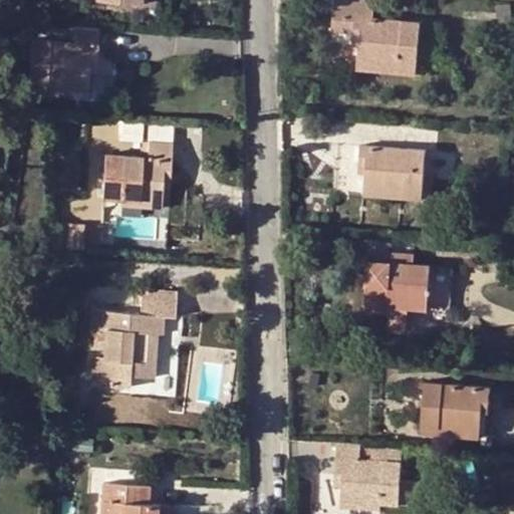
[(333,0),(331,27),(352,29),(360,30),(358,42),(357,60),(418,64),(420,19),(371,15),(372,0),(333,0)]
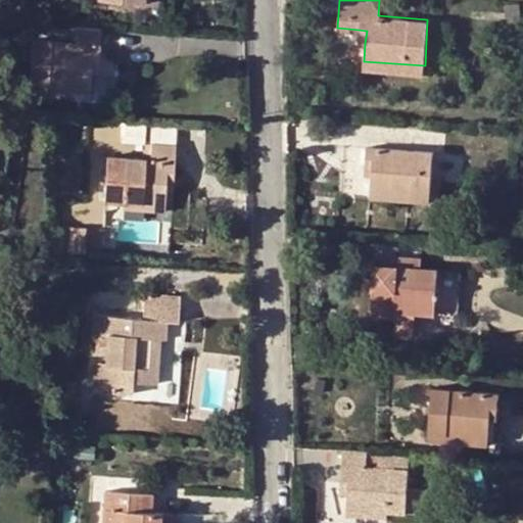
[(98,58),(99,27),(75,26),(70,25),(70,39),(33,37),(30,82),(48,84),(89,85),(91,70),(91,58),(98,58)]
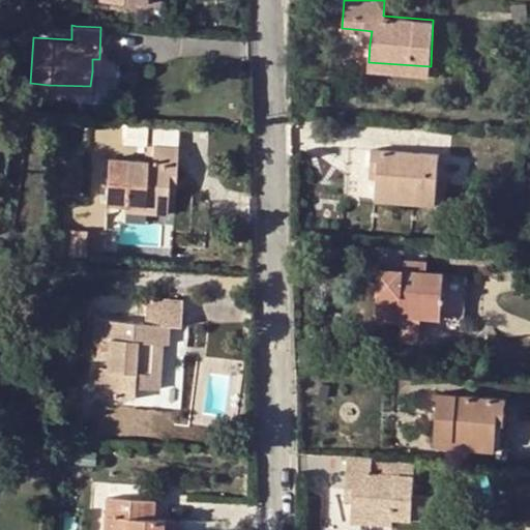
[(431,66),(369,62),(369,68),(430,74),(431,66)]
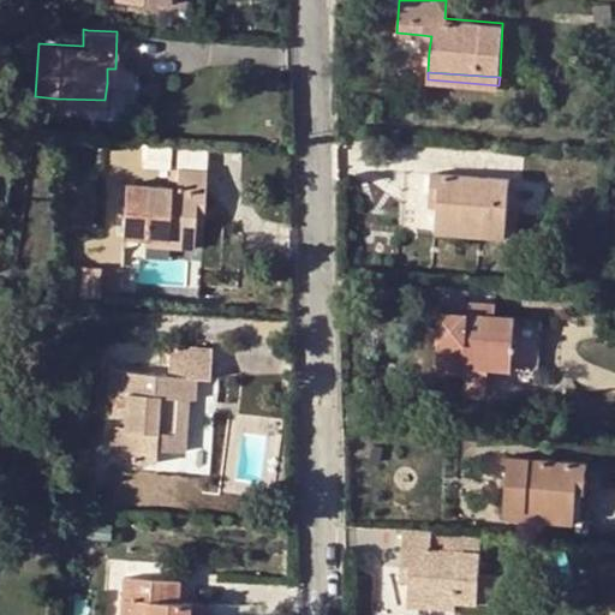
[(97,155),(82,154),(81,169),(97,171),(97,155)]
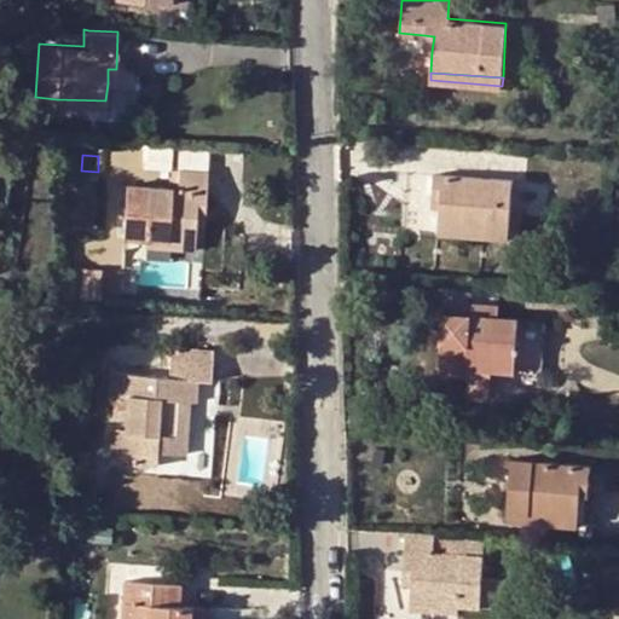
[(196,209),(206,209),(208,171),(171,168),(169,186),(126,184),(122,238),(144,239),(195,242),(196,225),(196,209)]
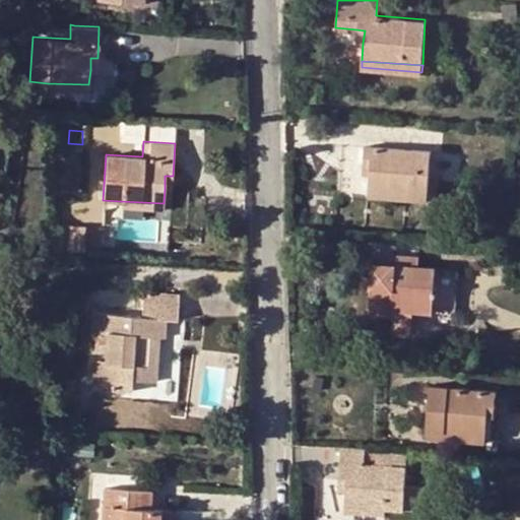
[(365,144),(363,160),(371,163),(370,173),(369,188),(428,192),(431,150),(365,144)]
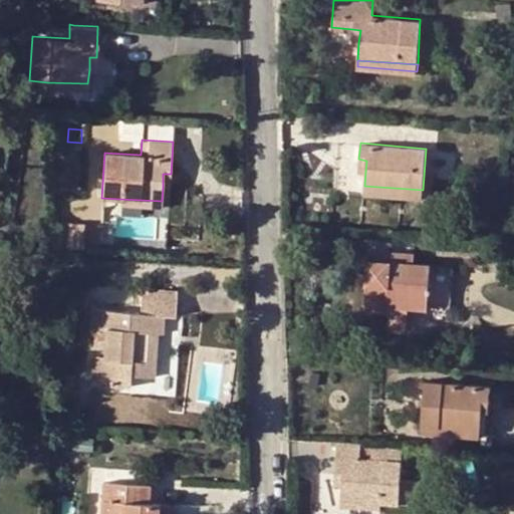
[(366,161),(358,159),(358,170),(365,171),(366,161)]
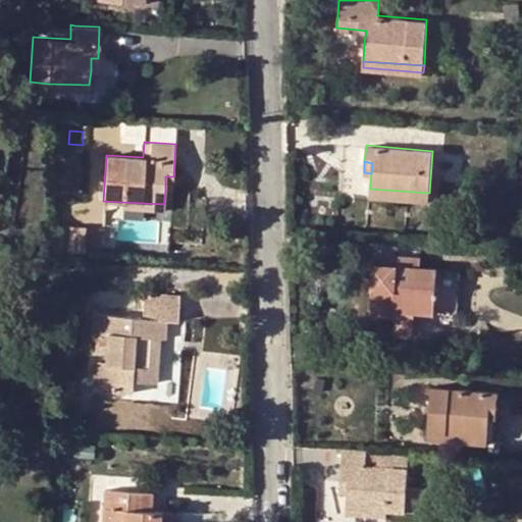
[(172,190),(173,176),(165,176),(165,190),(172,190)]
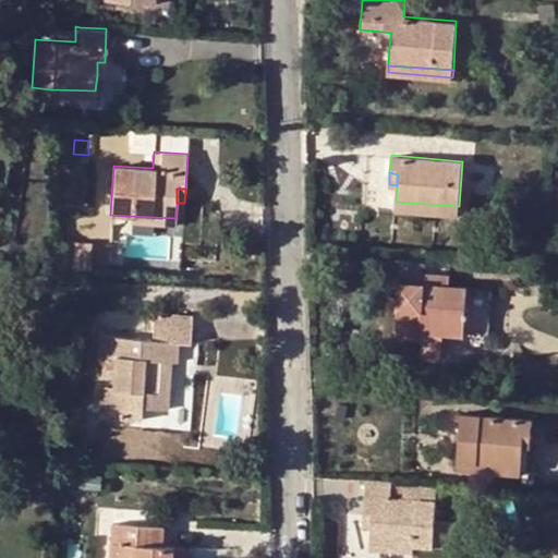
[(459,206),(396,202),(395,208),(459,214),(459,206)]
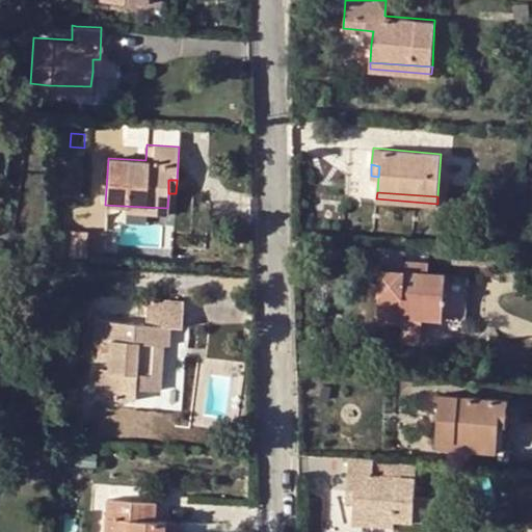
[(88,230),(64,229),(63,255),(87,256),(88,230)]
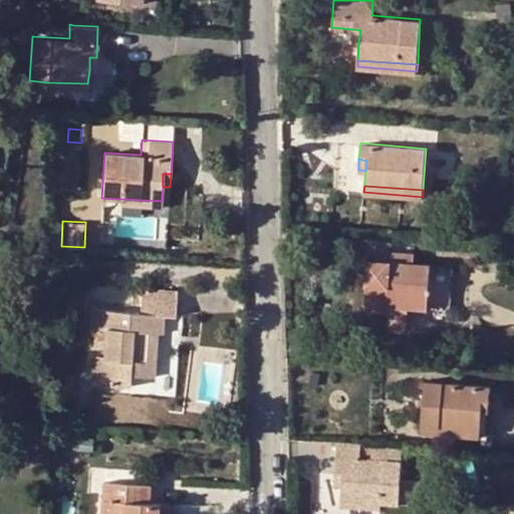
[(364,307),(389,310),(390,302),(404,304),(410,305),(427,306),(429,262),(366,258),(364,307)]
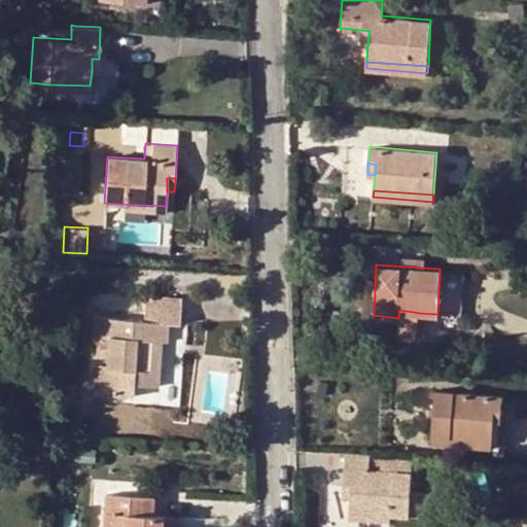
[(465,271),(440,269),(437,314),(462,316),(465,271)]
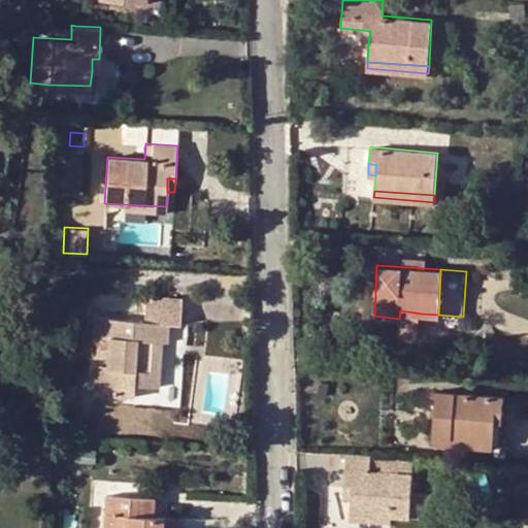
[(157,339),(167,340),(168,323),(180,323),(182,296),(145,294),(144,320),(98,317),(96,336),(98,337),(108,338),(107,350),(106,368),(117,369),(116,396),(133,396),(135,386),(157,386),(161,351),(156,350),(157,339)]
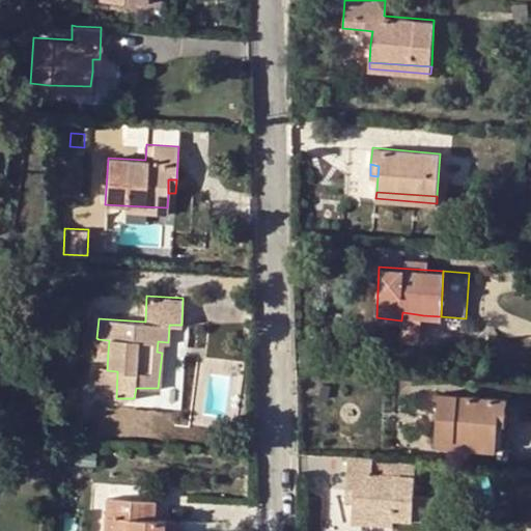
[(402,312),(401,320),(401,323),(415,325),(417,314),(402,312)]
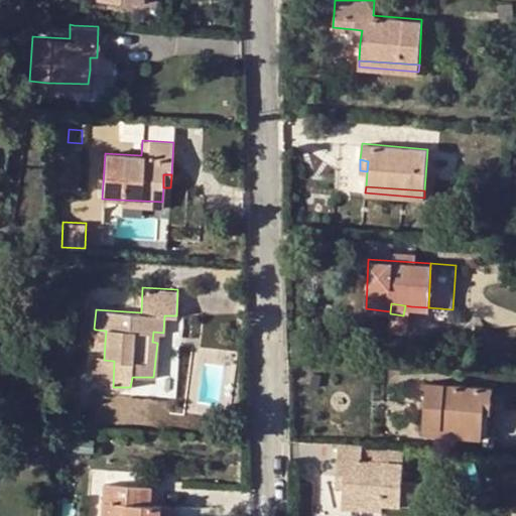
[(405,305),(403,315),(390,313),(389,332),(410,333),(411,306),(405,305)]
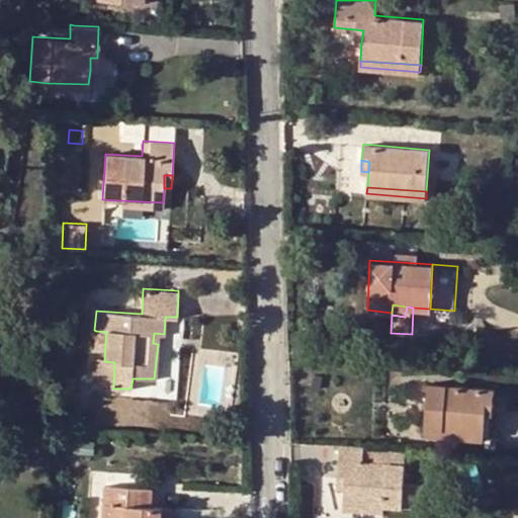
[(106,332),(96,331),(95,342),(105,343),(106,332)]
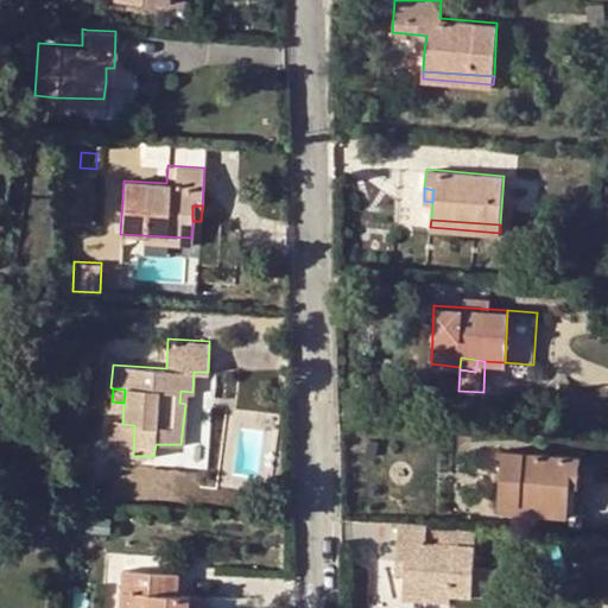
[(192,403),(192,392),(181,391),(179,403),(185,404),(192,403)]
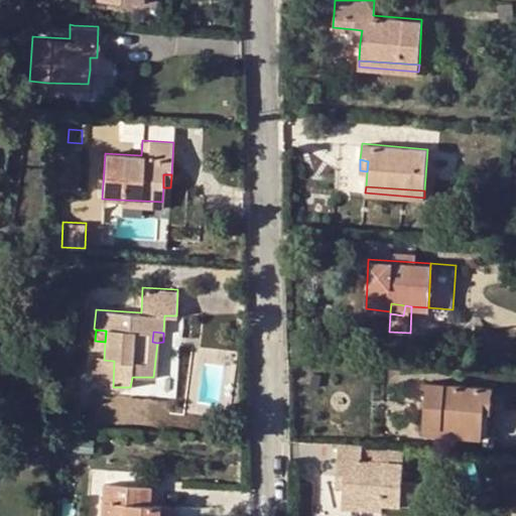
[(114,361),(104,360),(97,359),(95,386),(113,387),(114,361)]
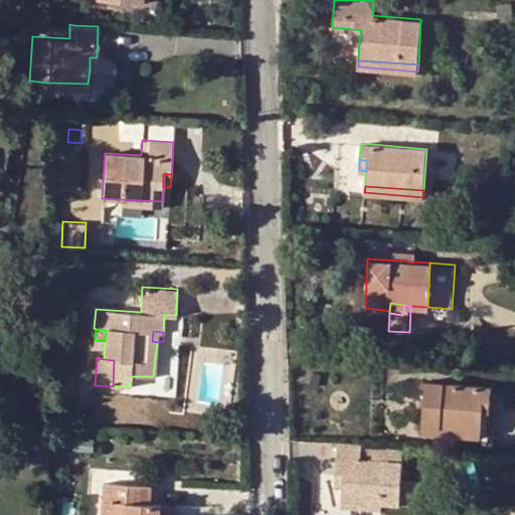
[(422,423),(481,426),(482,408),(490,408),(491,385),(425,381),(422,423)]
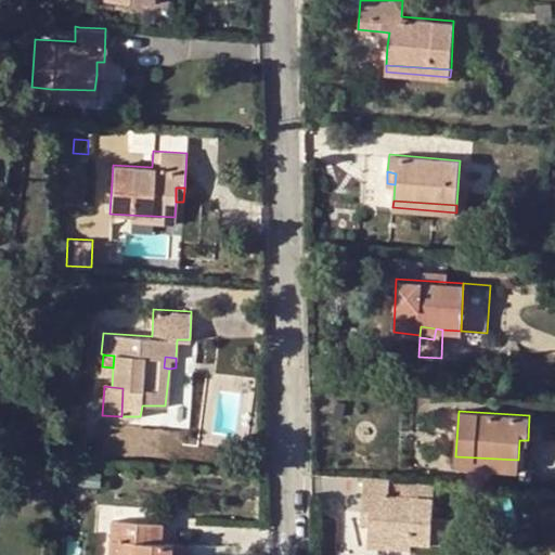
[(517,468),(518,460),(455,456),(454,465),(517,468)]
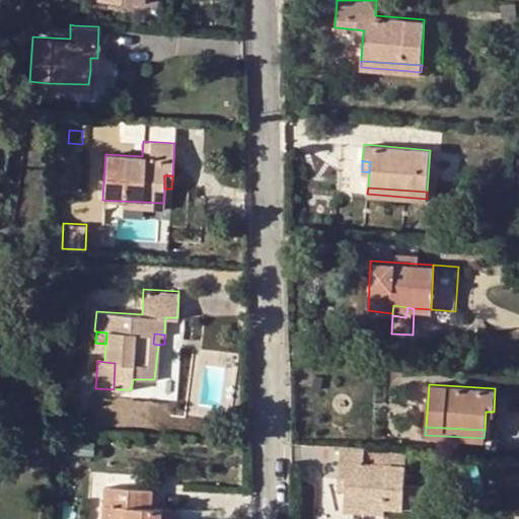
[(373,446),(341,445),(338,476),(345,478),(345,488),(344,502),(384,504),(420,507),(422,484),(403,483),(404,465),(372,462),(373,446)]
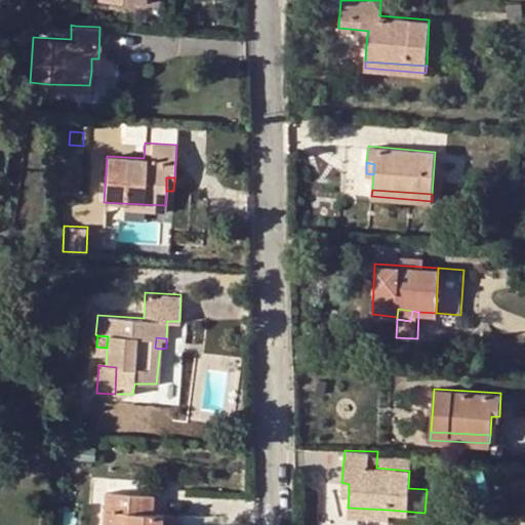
[(349,484),(341,482),(340,493),(349,493),(349,484)]
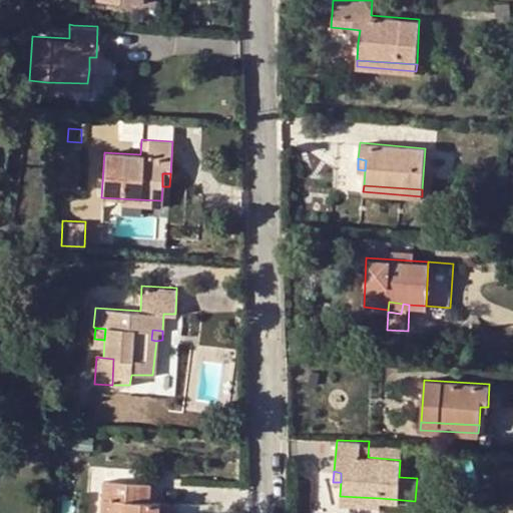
[(104,482),(102,512),(158,512),(159,502),(147,501),(149,484),(104,482)]
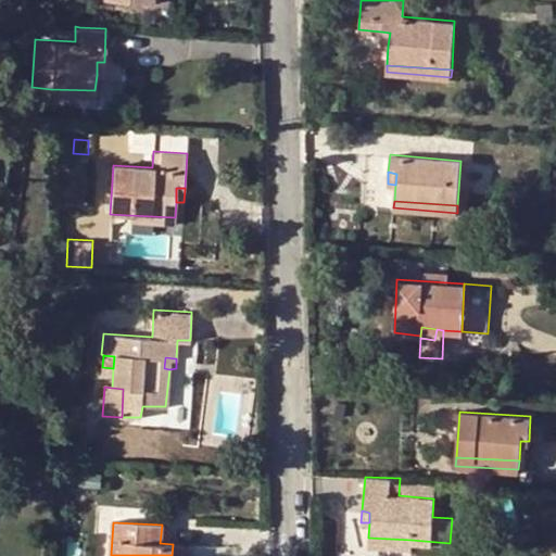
[(412,540),(368,538),(368,546),(411,548),(412,540)]
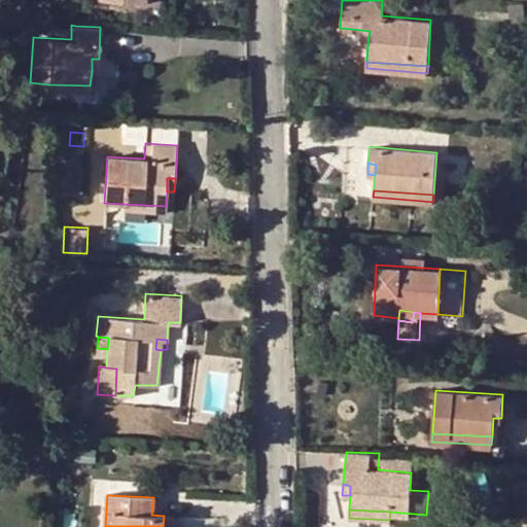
[(173,526),(174,517),(164,516),(163,526),(173,526)]
